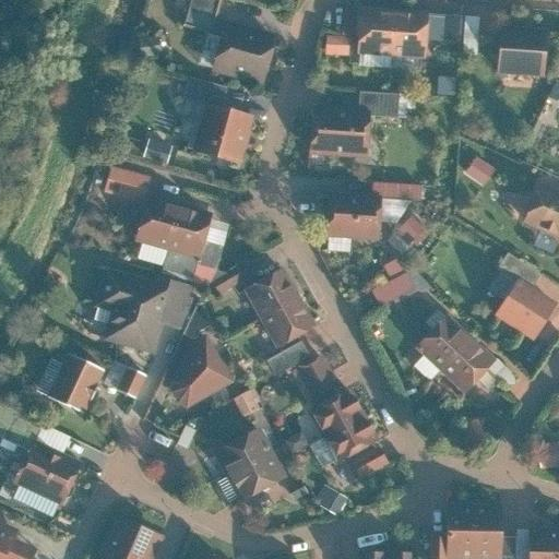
[(188,0),(182,25),(221,35),(224,23),(213,20),(218,0),(188,0)]
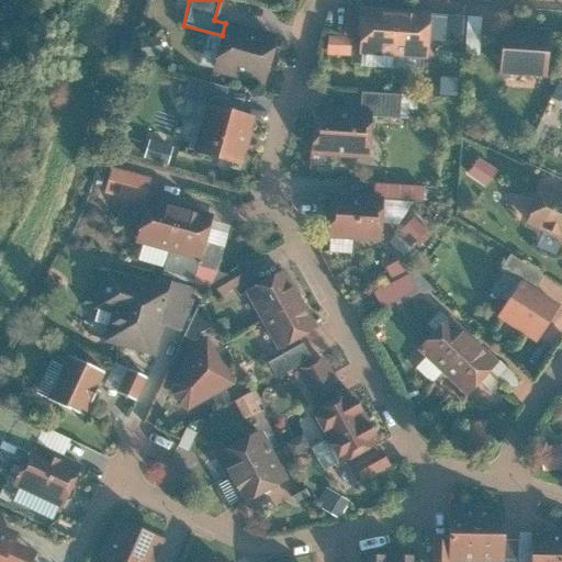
[(396,17),(357,14),(355,52),(394,54),(396,17)]
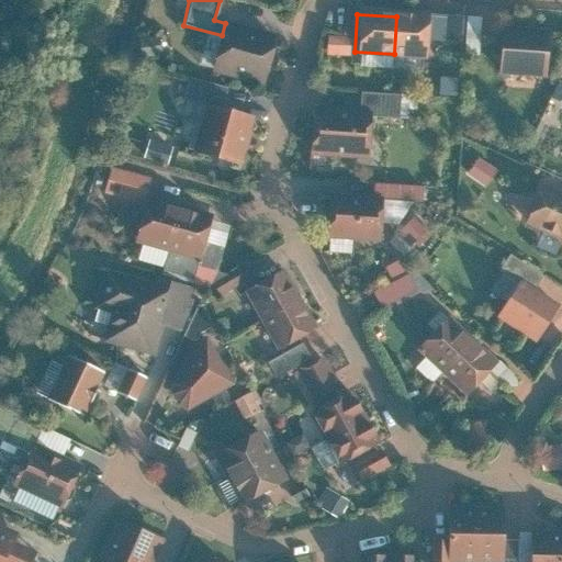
[(436,19),(396,17),(394,54),(434,56),(436,19)]
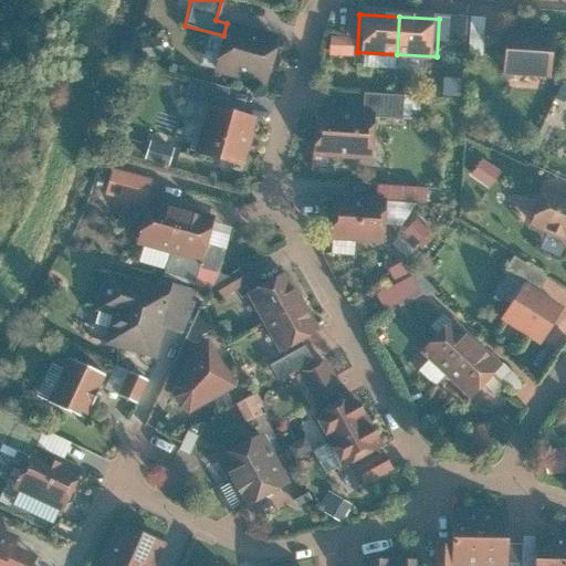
[(266,86),(281,33),(227,20),(227,23),(223,35),(213,71),(266,86)]
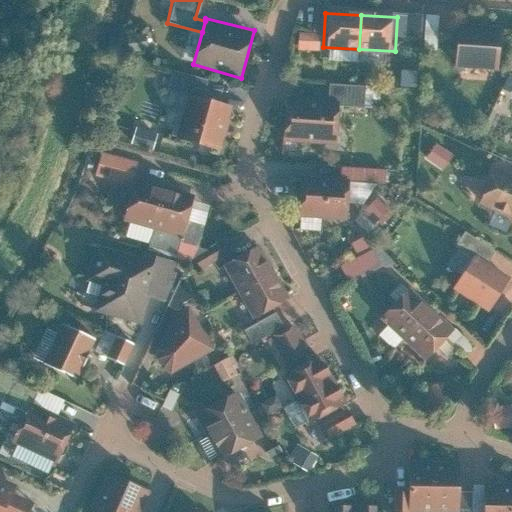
[(499,70),(502,26),(457,23),(454,66),(499,70)]
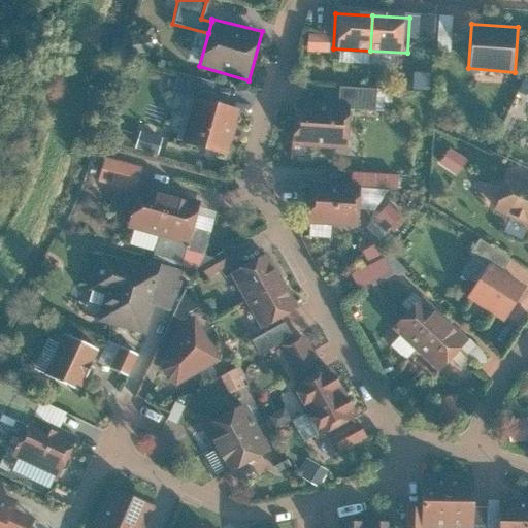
[(149,33),(129,36),(131,54),(151,51),(149,33)]
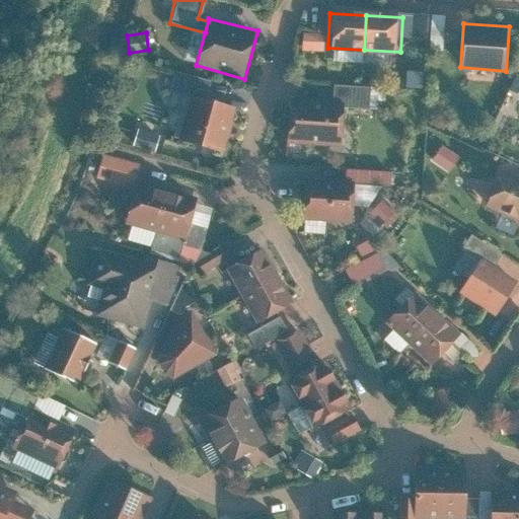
[(322,32),(300,32),(300,50),(322,51),(322,32)]
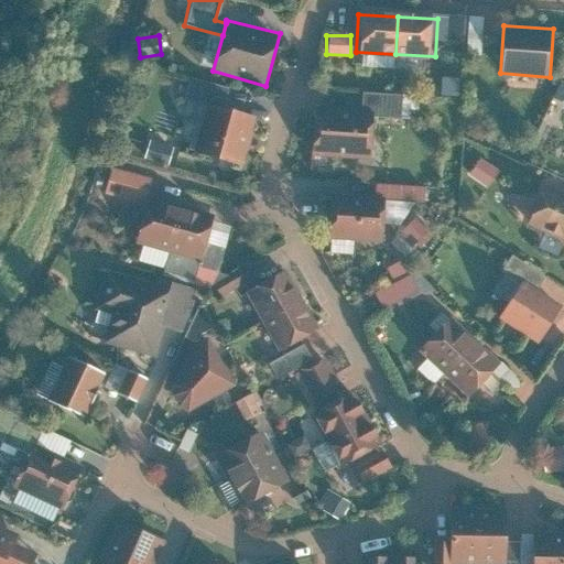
[(463,50),(445,47),(443,64),(461,66),(463,50)]
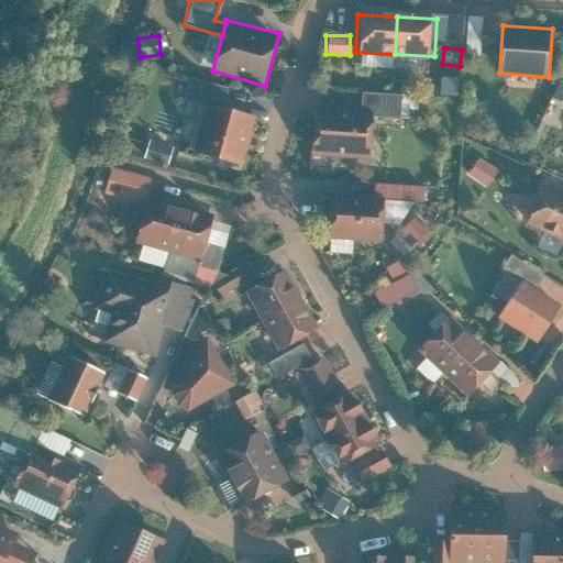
[(206,107),(221,112),(229,89),(189,77),(183,99),(206,107)]
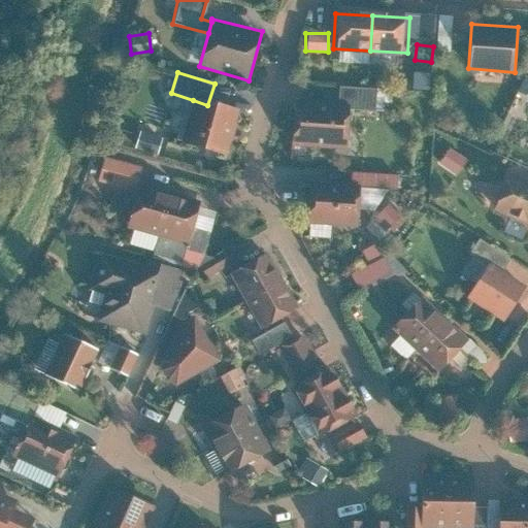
[(339,88),(338,110),(347,110),(374,110),(374,88),(339,88)]
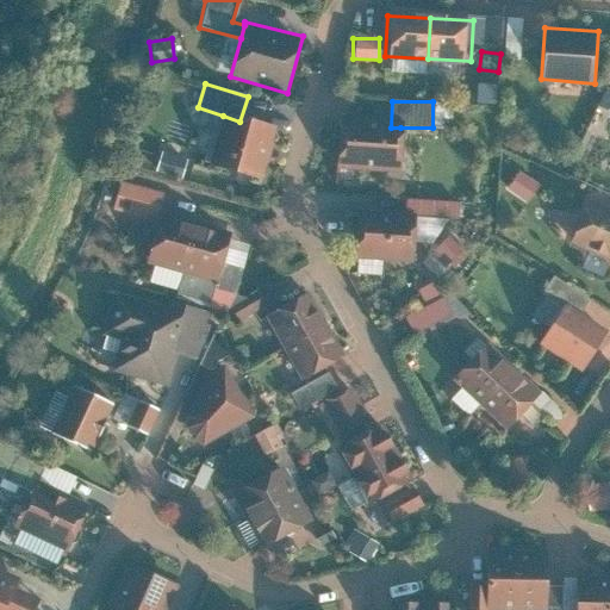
[(207,166),(255,180),(271,131),(240,122),(223,116),(207,166)]
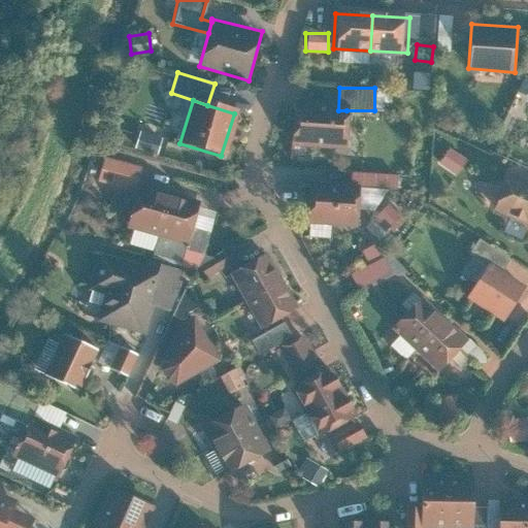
[(344,149),(347,110),(338,110),(293,107),(291,145),(344,149)]
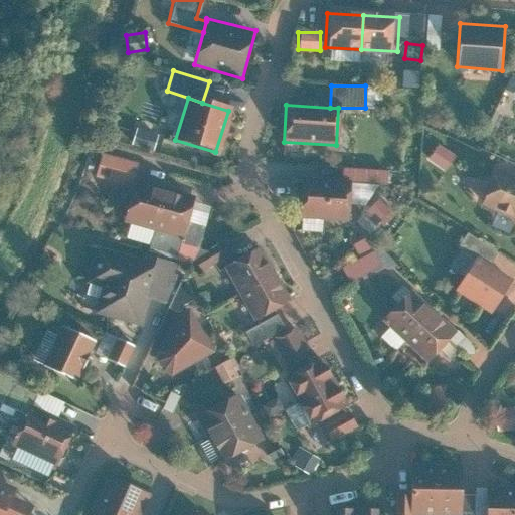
[(137,129),(135,146),(155,148),(157,131),(137,129)]
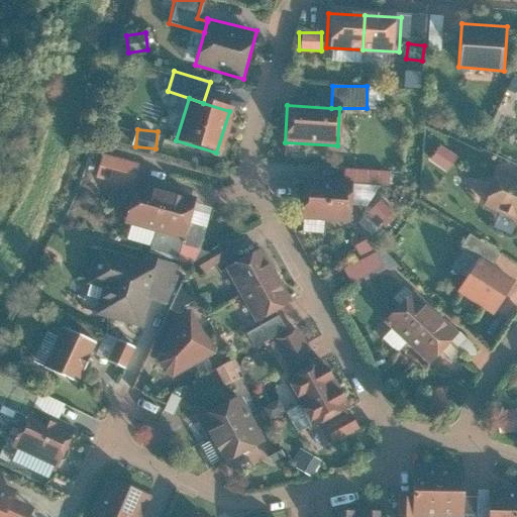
[(455,156),(441,146),(431,160),(445,170),(455,156)]
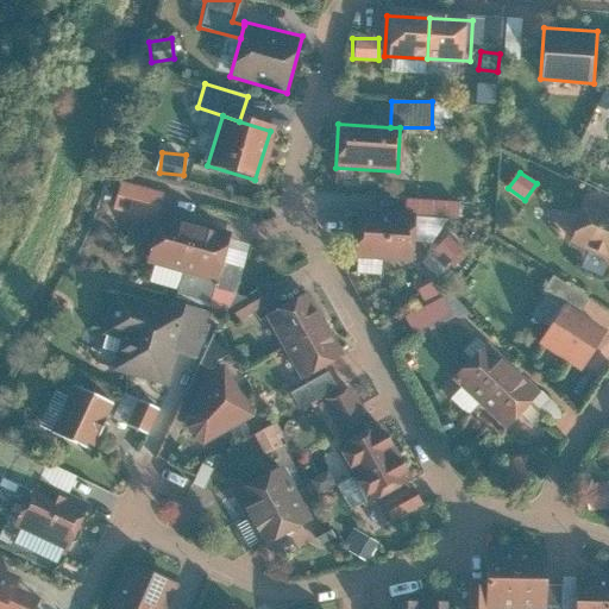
[(159,196),(119,184),(114,205),(154,215),(159,196)]
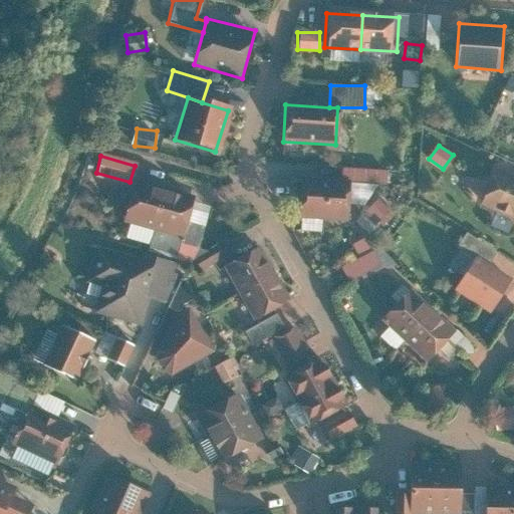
[(341,168),(340,182),(350,182),(387,184),(388,170),(341,168)]
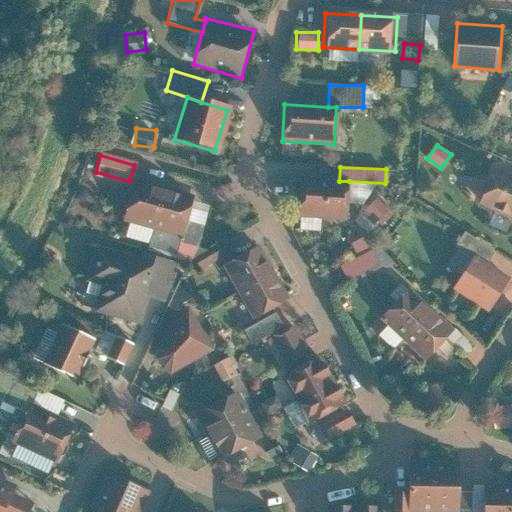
[(511,174),(498,169),(480,204),(511,219),(511,174)]
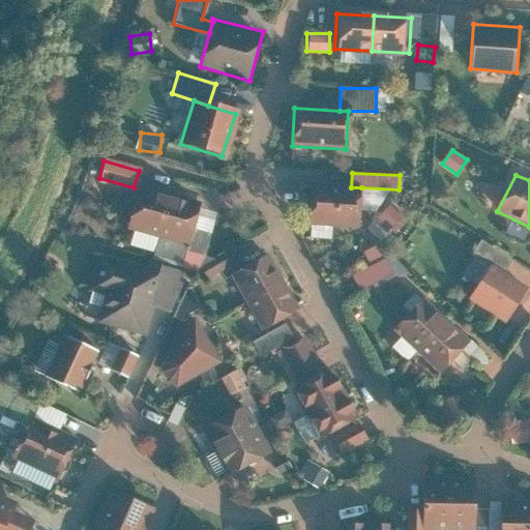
[(358,229),(361,187),(351,187),(312,185),(311,225),(358,229)]
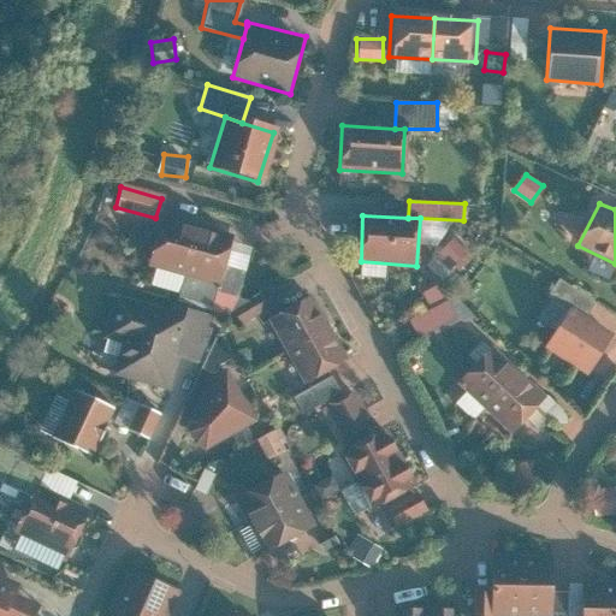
[(196,234),(160,223),(149,262),(185,272),(196,234)]
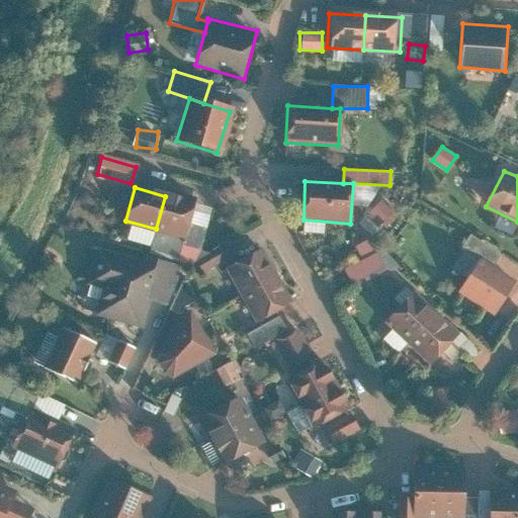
[(194,204),(165,196),(156,229),(185,237),(194,204)]
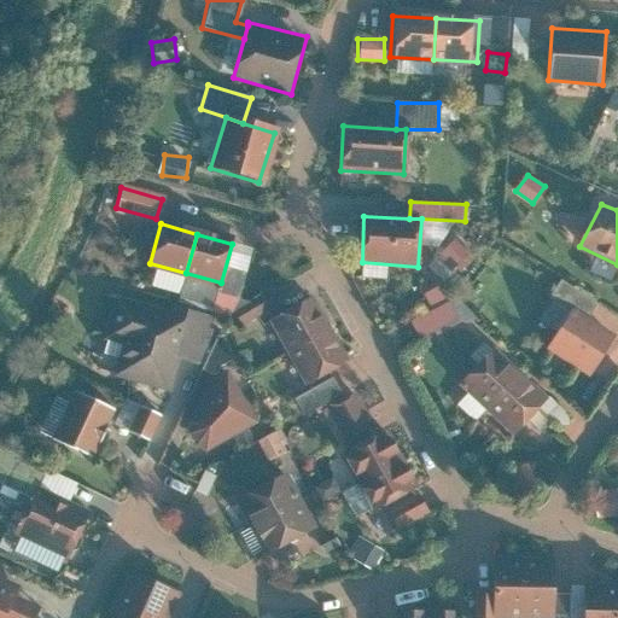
[(471,250),(455,238),(438,261),(453,272),(471,250)]
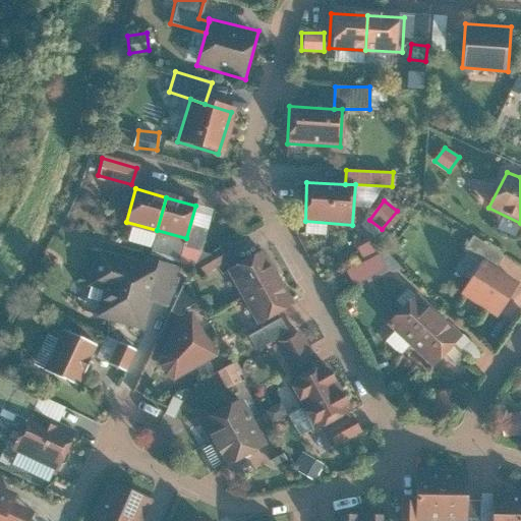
[(481,264),(493,271),(503,257),(473,237),(463,251),(481,264)]
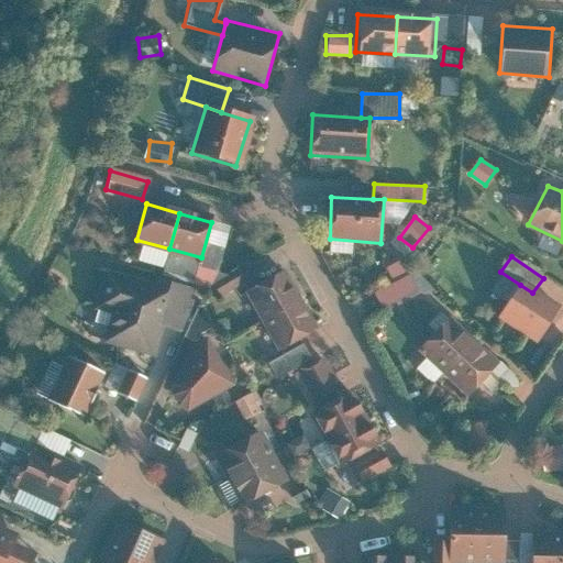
[(244,266),(211,285),(218,297),(251,278),(244,266)]
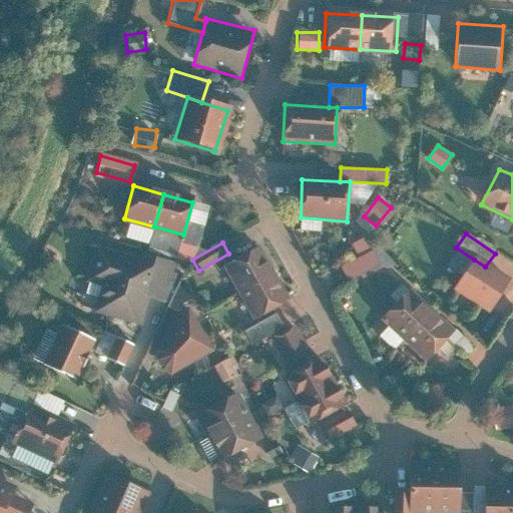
[(84,280),(100,284),(92,312),(140,325),(147,299),(156,264),(148,261),(94,245),(84,280)]
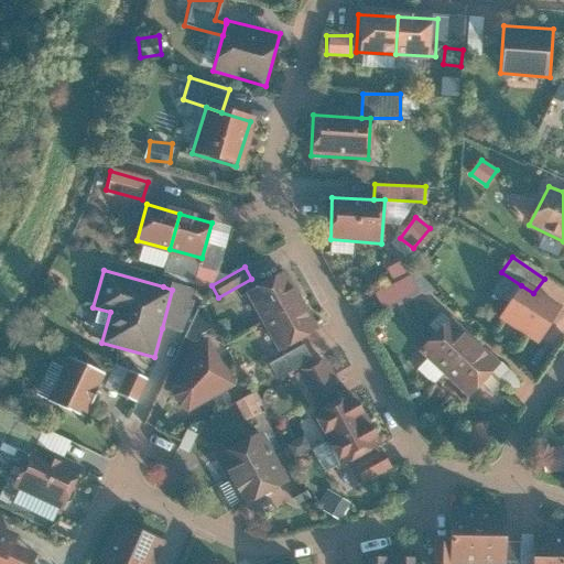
[(248,294),(263,323),(297,304),(282,275),(248,294)]
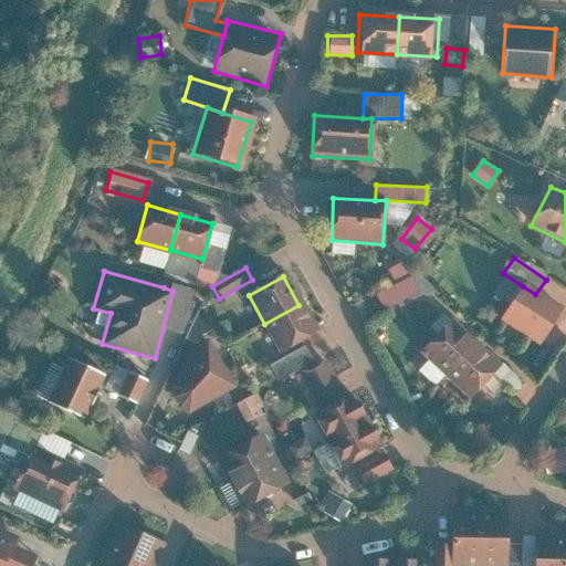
[(408,280),(392,286),(401,308),(417,302),(408,280)]
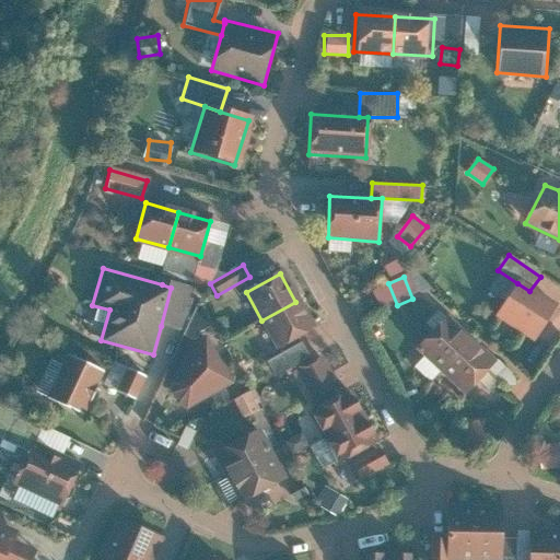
[(164,280),(162,284),(171,288),(161,326),(182,330),(194,288),(164,280)]
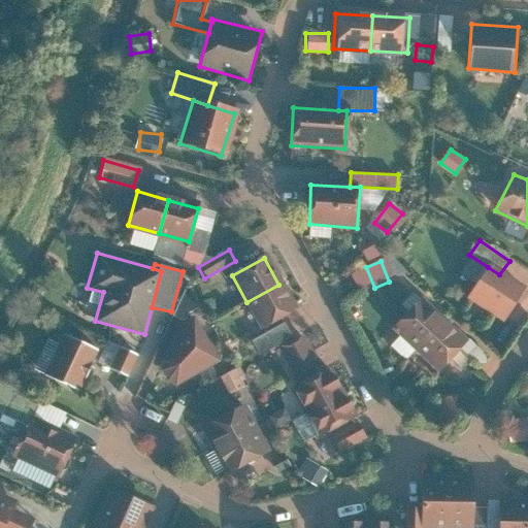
[(503,323),(524,293),(499,274),(488,267),(467,297),(503,323)]
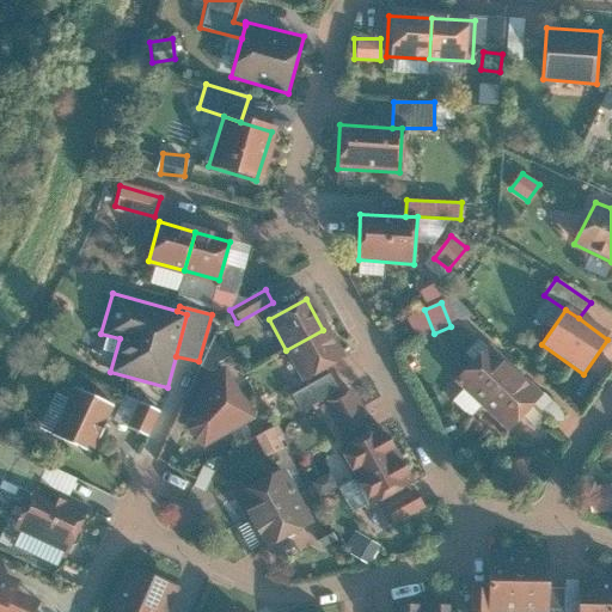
[(216,328),(200,367),(212,373),(216,363),(231,354),(216,328)]
